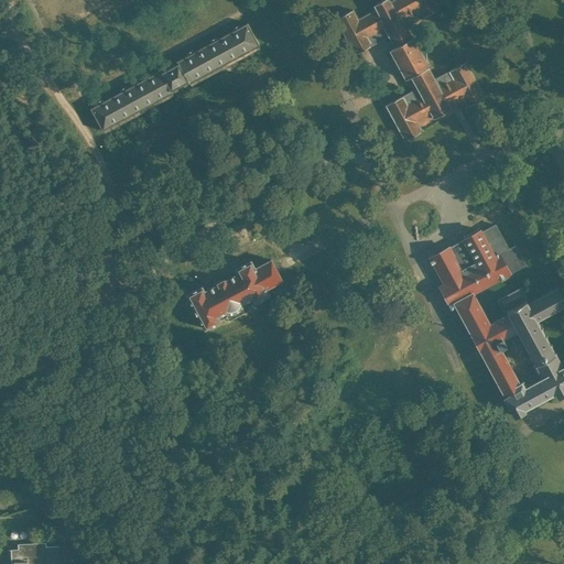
[(411,75),(414,80),(418,87),(403,96),(402,95),(387,105),(405,140),(422,131),(416,121),(432,114),(435,118),(451,109),(448,105),(464,96),(469,106),(485,97),(466,62),(449,71),(451,72),(435,79),(429,67),(431,66),(426,60),(427,54),(425,50),(422,46),(419,44),(414,36),(412,38),(405,26),(423,17),(424,18),(440,9),(435,0),(394,0),(391,2),(389,0),(382,0),(375,4),(378,10),(358,20),(353,10),(336,18),(356,54),(372,45),(371,44),(389,34),(396,45),(390,49),(408,78),(411,75)]
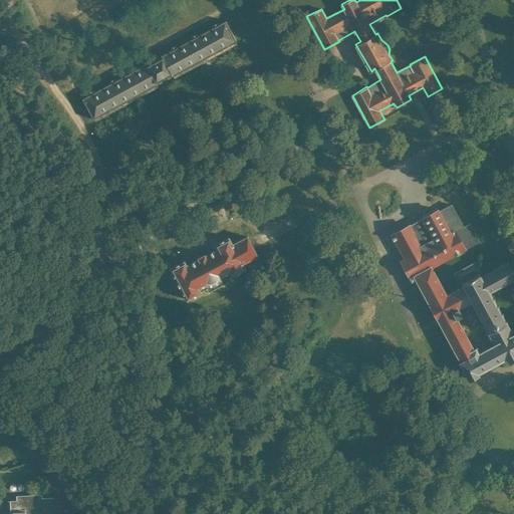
[(93,90),(90,92),(88,93),(89,94),(82,98),(93,118),(158,84),(157,82),(172,74),(173,76),(237,41),(226,21),(219,24),(218,22),(213,25),(214,27),(198,36),(197,34),(192,37),(193,38),(177,47),(176,45),(171,48),(172,50),(168,52),(162,55),(163,57),(154,62),(148,65),(147,63),(137,69),(136,67),(131,70),(132,71),(115,80),(114,78),(109,81),(110,83),(94,92),(93,90)]
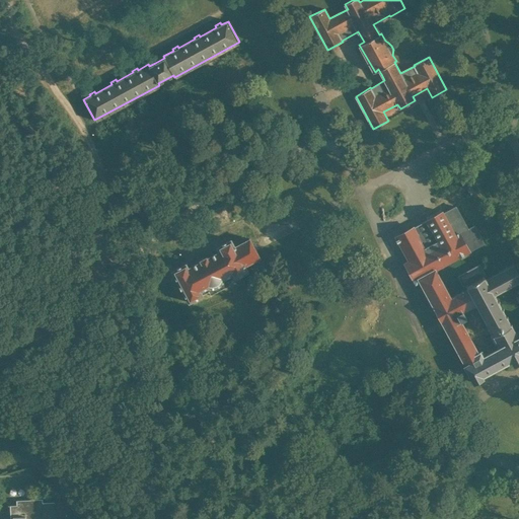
[(471,196),(480,191),(475,182),(467,188),(471,196)]
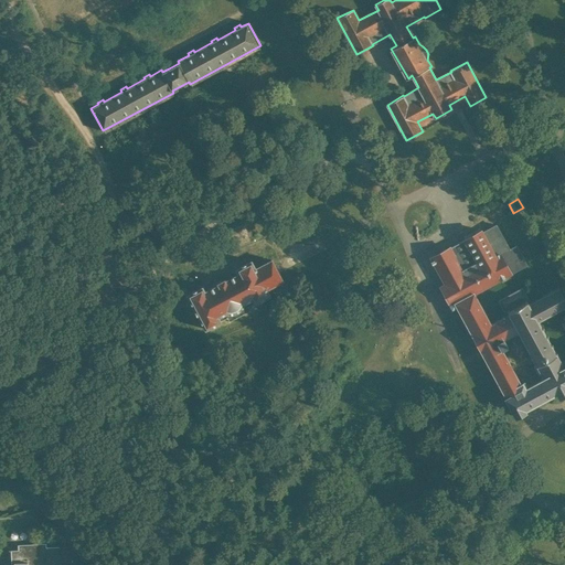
[(440,287),(452,308),(457,306),(480,349),(477,351),(479,356),(480,358),(483,355),(507,398),(515,416),(525,412),(524,409),(557,393),(560,397),(564,394),(564,360),(561,362),(539,321),(564,306),(564,289),(562,291),(560,287),(531,302),(522,287),(499,300),(507,315),(491,323),(473,292),(511,274),(511,273),(526,265),(516,246),(510,249),(497,225),(482,232),(481,231),(432,257),(446,284),(440,287)]
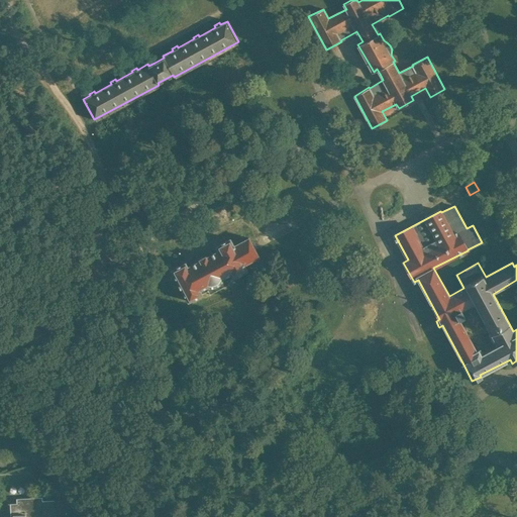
[(233,278),(247,270),(243,265),(259,256),(248,237),(234,245),(230,238),(217,245),(219,250),(206,256),(206,255),(200,259),(200,261),(188,267),(186,263),(172,270),(186,296),(189,301),(203,294),(201,290),(208,287),(210,287),(212,287),(215,287),(217,286),(219,285),(220,284),(222,282),(223,280),(224,278),(231,274),(233,278)]
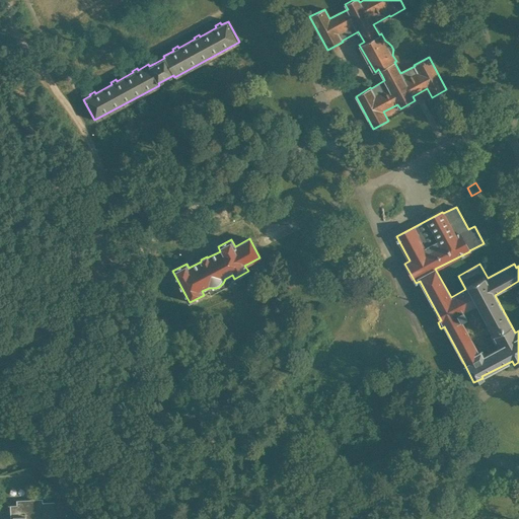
[(71,518),(70,507),(67,501),(43,502),(43,499),(16,500),(16,505),(9,505),(10,518),(71,518)]
